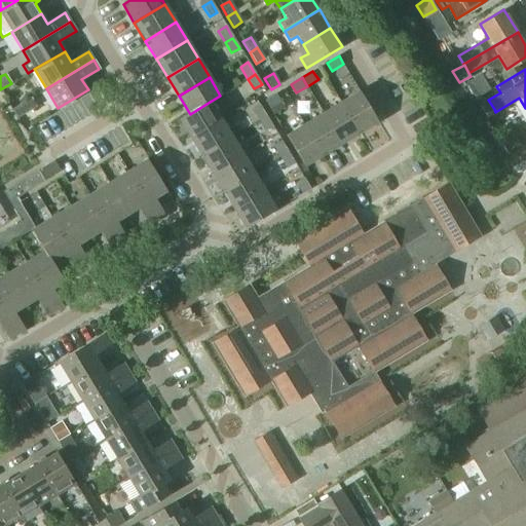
[(361,90),(342,103),(361,133),(378,121),(379,121),(361,90)]
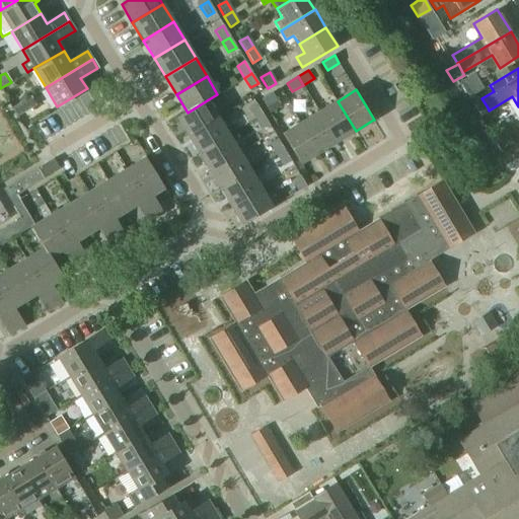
[(273,93),(261,99),(266,107),(277,101),(277,100),(273,93)]
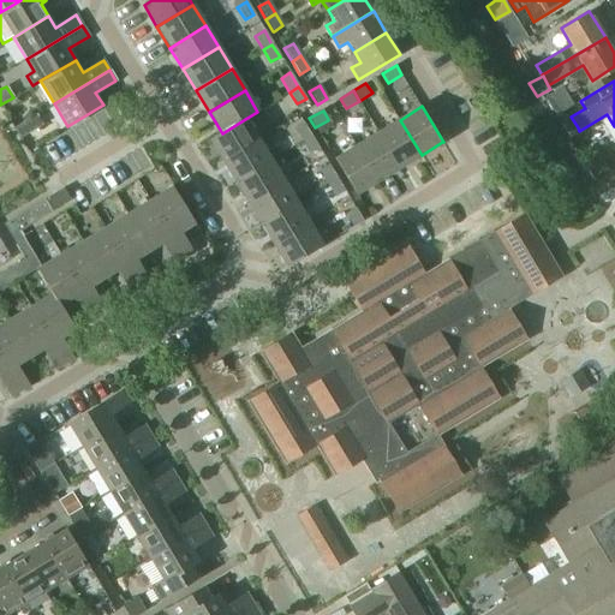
[(571,117),(561,123),(567,133),(578,127),(571,117)]
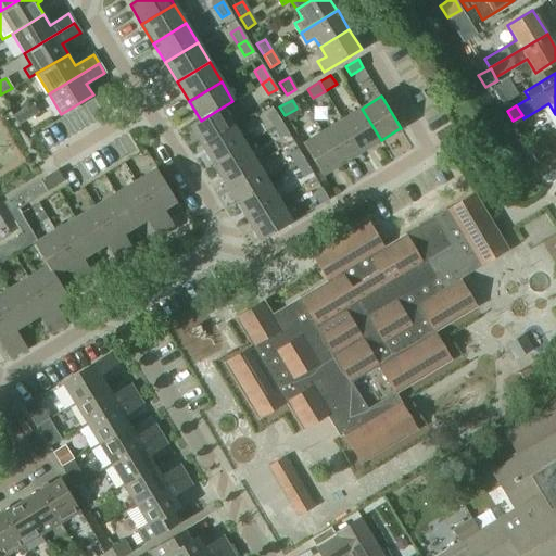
[(201,121),(190,127),(201,146),(232,126),(222,108),(201,121)]
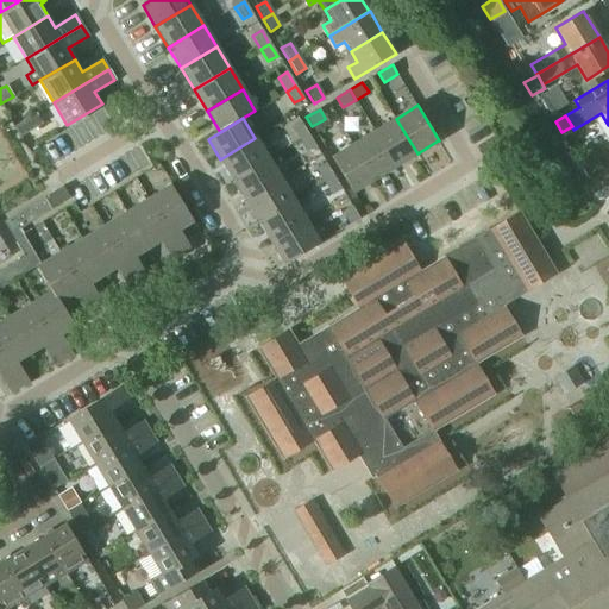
[(396,119),(375,131),(396,167),(418,154),(396,119)]
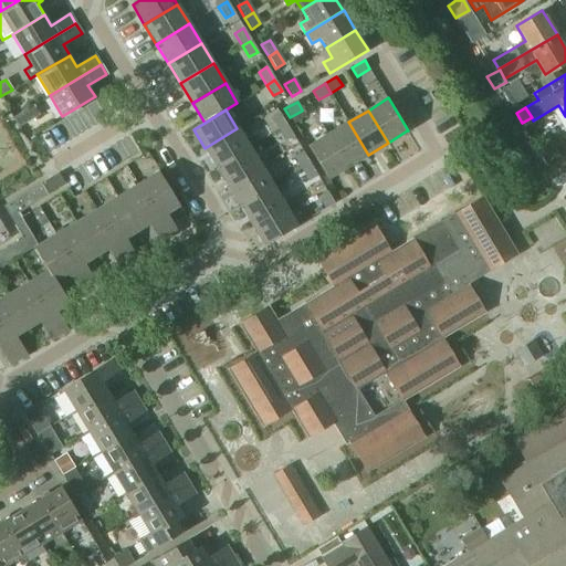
[(22,112),(12,118),(19,127),(29,122),(22,112)]
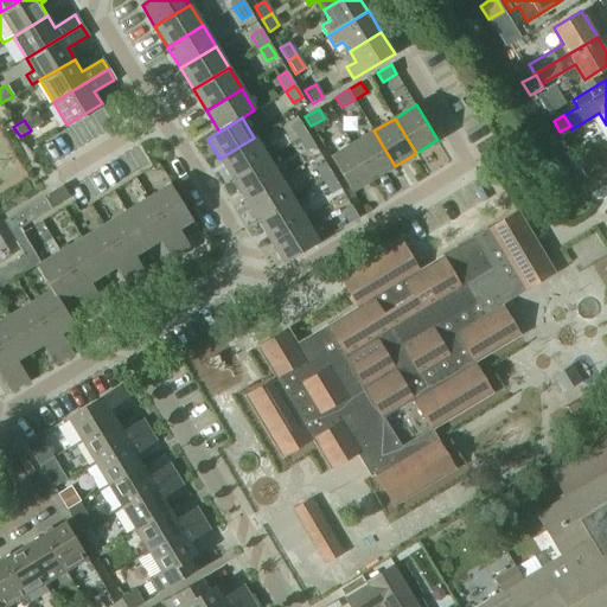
[(291,127),(299,140),(307,134),(300,121),(291,127)]
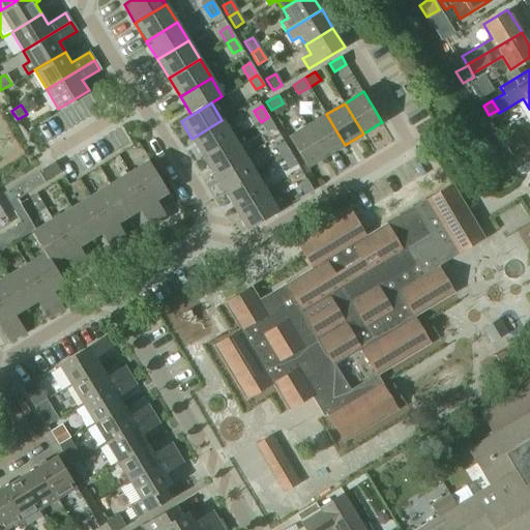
[(326,114),(307,125),(326,155),(345,145),(326,114)]
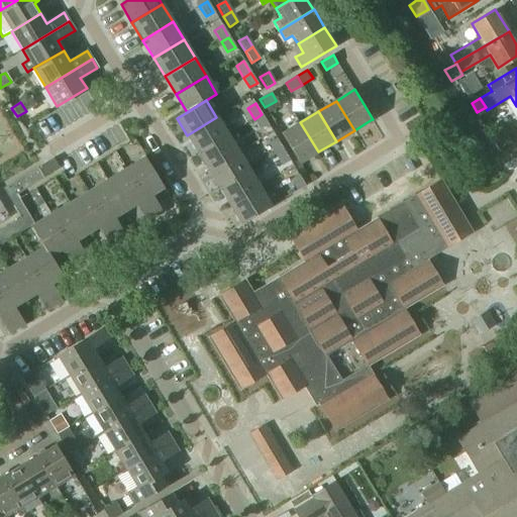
[(262,114),(254,119),(261,129),(269,124),(262,114)]
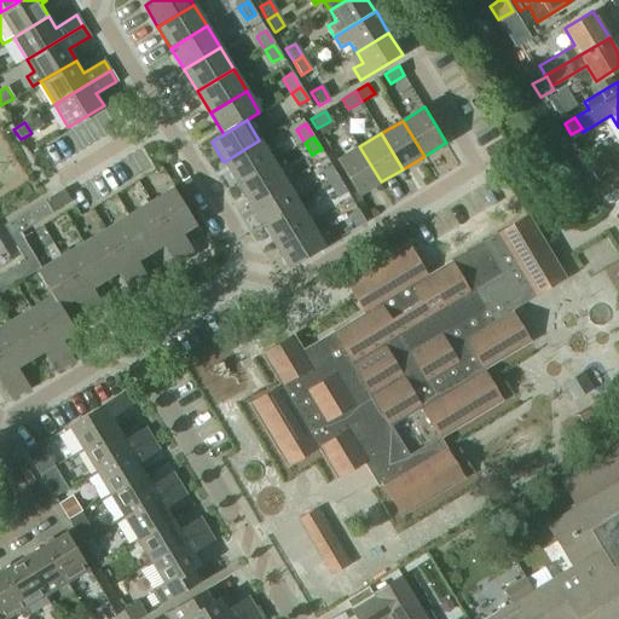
[(259,140),(224,162),(237,183),(272,162),(259,140)]
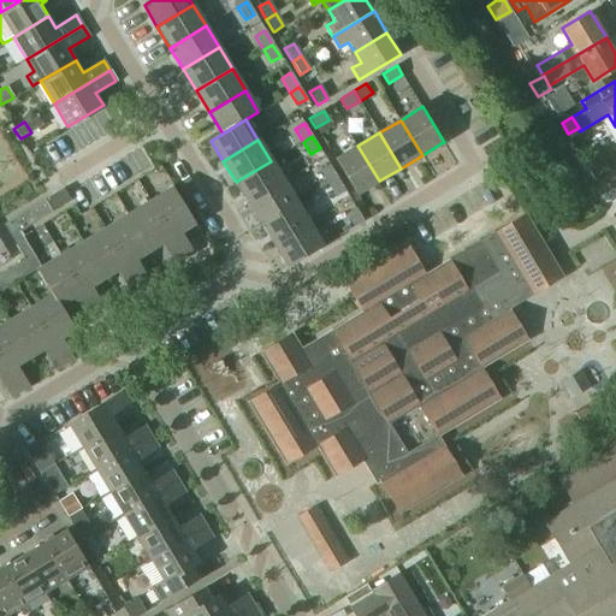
[(379,181),(357,146),(336,159),(357,194),(379,181)]
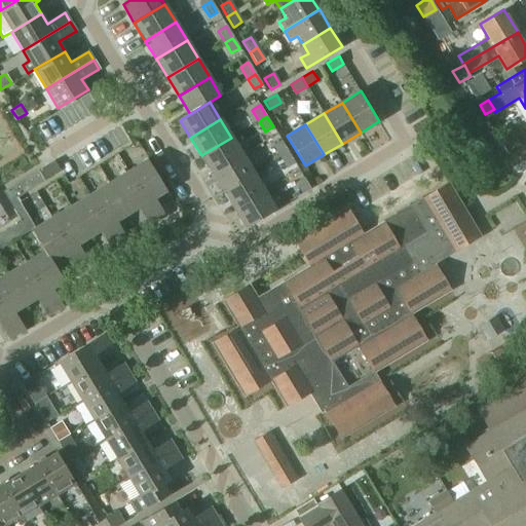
[(231,138),(201,155),(213,174),(242,155),(231,138)]
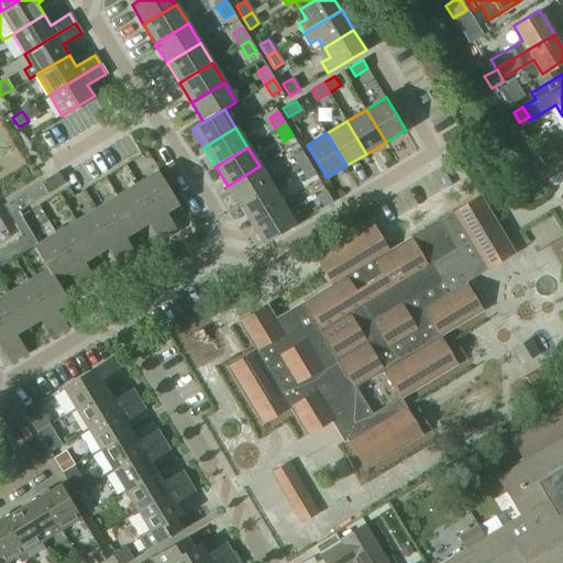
[(294,156),(300,168),(309,163),(301,152),(294,156)]
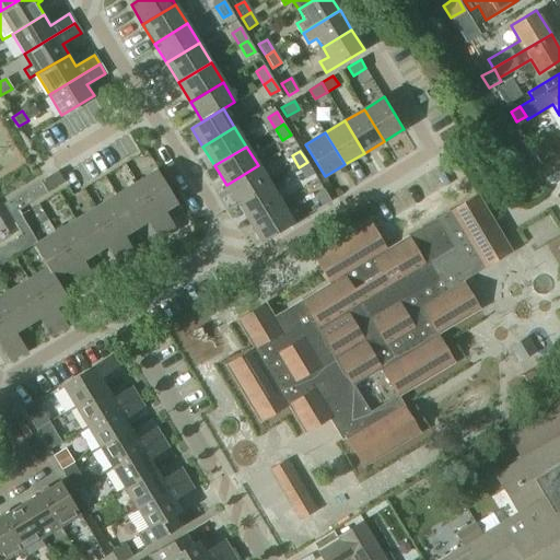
[(307,162),(299,167),(305,178),(314,173),(307,162)]
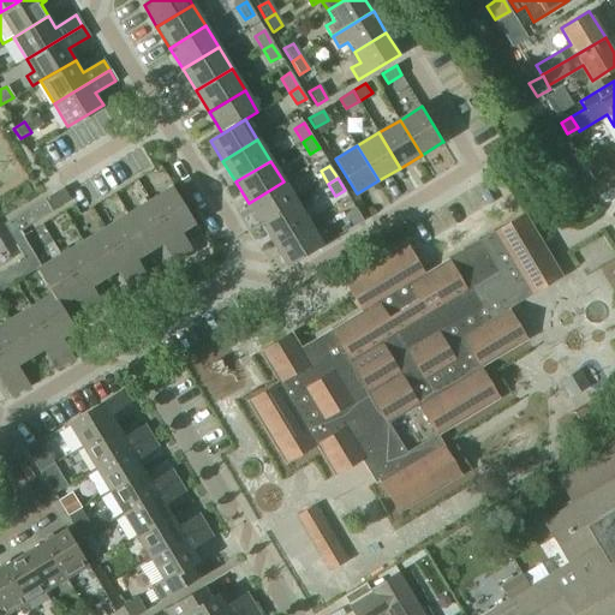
[(284,181),(249,203),(262,225),(296,203),(284,181)]
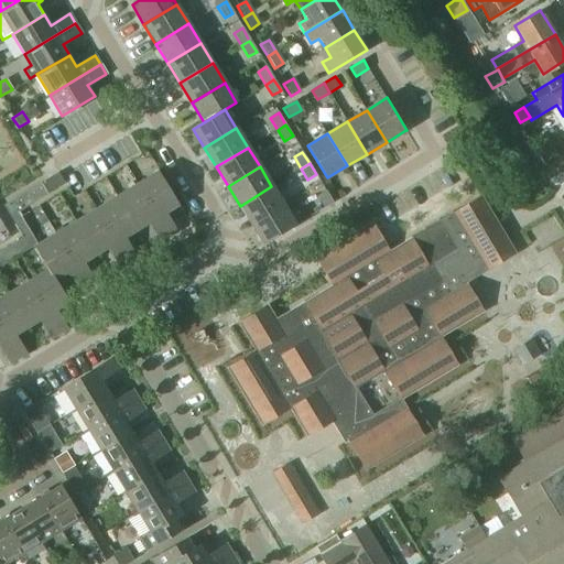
[(117,196),(137,230),(150,223),(161,240),(177,230),(166,212),(177,205),(156,171),(117,196)]
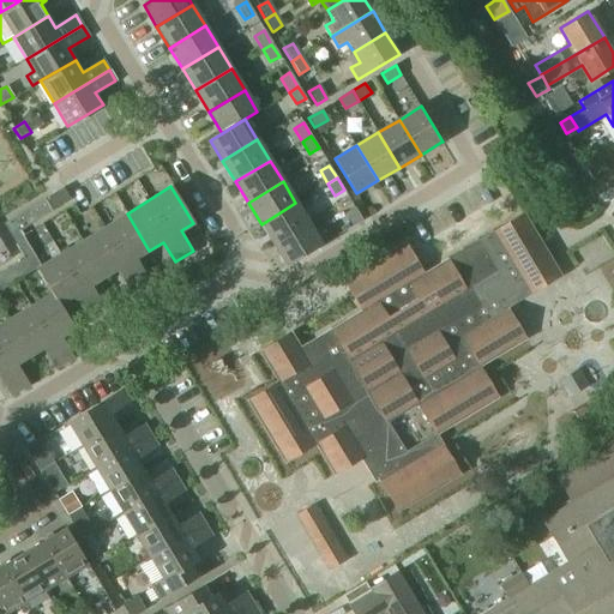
[(46,198),(53,210),(70,200),(62,188),(46,198)]
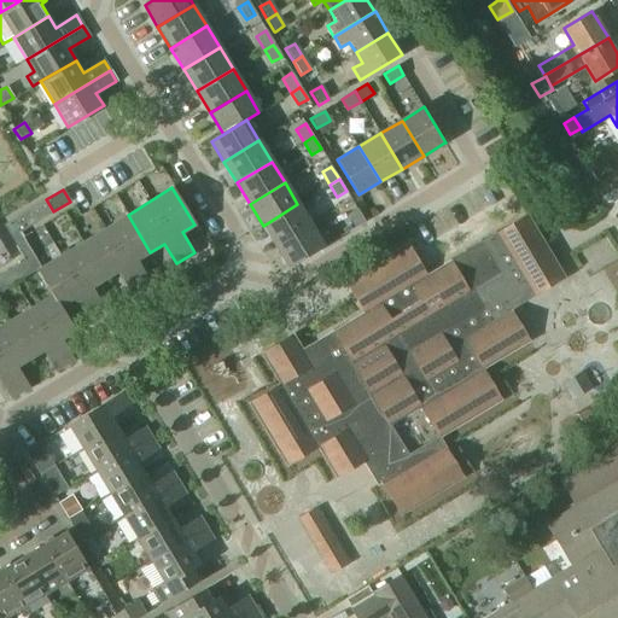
[(4,226),(11,238),(51,214),(44,200),(4,226)]
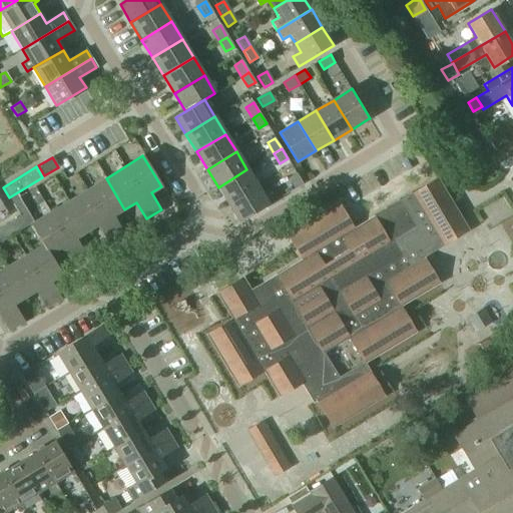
[(246,169),(218,187),(228,204),(258,187),(246,169)]
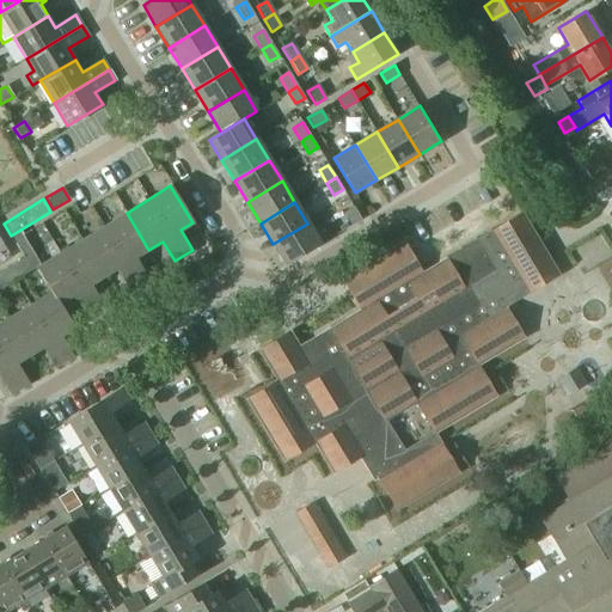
[(344,213),(352,226),(361,220),(354,207),(344,213)]
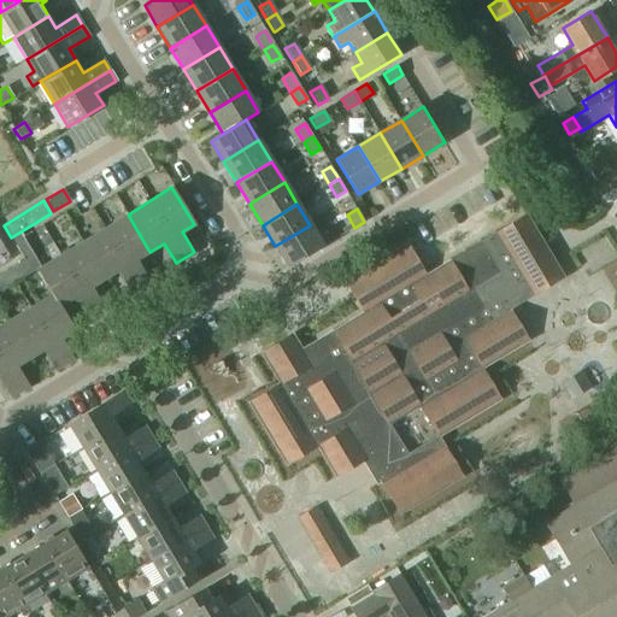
[(301,348),(292,334),(259,352),(278,383),(247,401),(285,465),(316,447),(334,477),(366,458),(371,468),(400,515),(463,477),(438,435),(500,397),(483,369),(533,340),(515,309),(522,305),(569,277),(529,212),(427,274),(407,242),(344,281),(362,312),(301,348)]
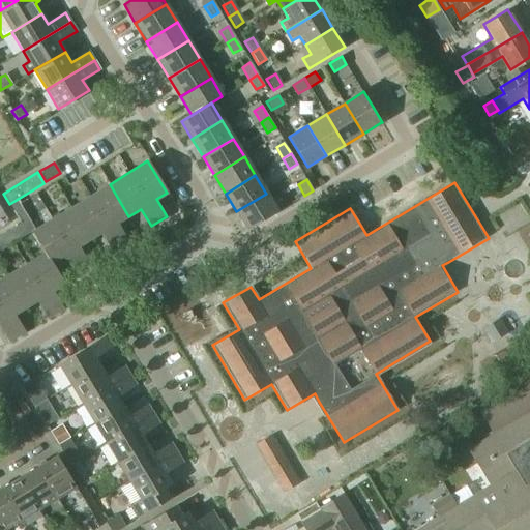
[(128,216),(110,184),(71,207),(90,239),(101,233),(112,249),(128,240),(117,223),(128,216)]
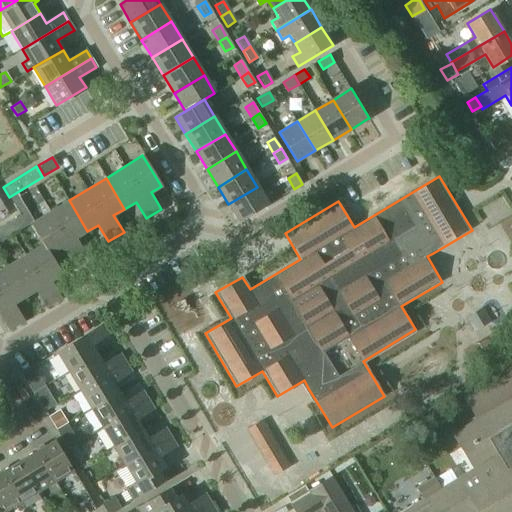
[(257,187),(228,204),(239,222),(268,204),(257,187)]
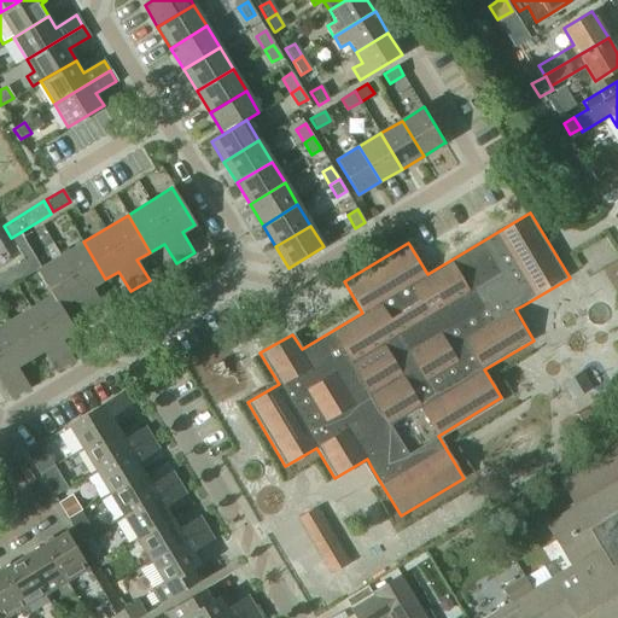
[(24,260),(0,274),(0,291),(36,269),(40,267),(23,238),(15,243),(24,260)]
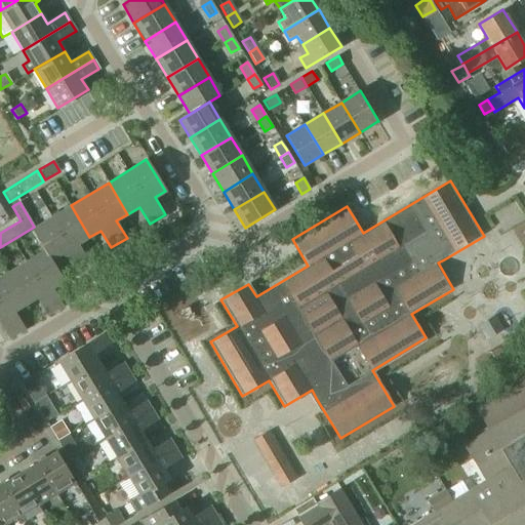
[(71,205),(31,229),(43,250),(51,260),(63,253),(73,271),(89,261),(79,244),(89,237),(71,205)]
